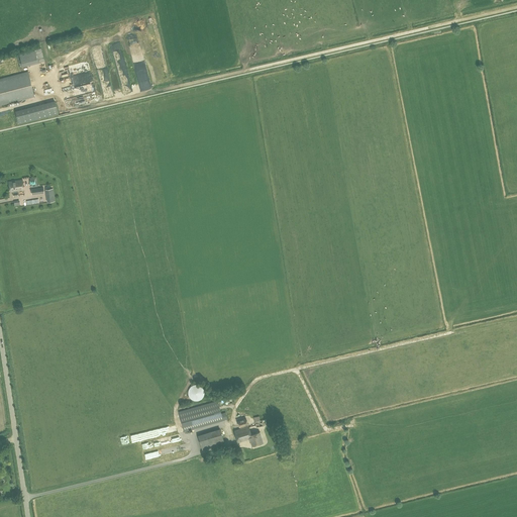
[(34,49),(38,63),(44,61),(41,48),(34,49)]
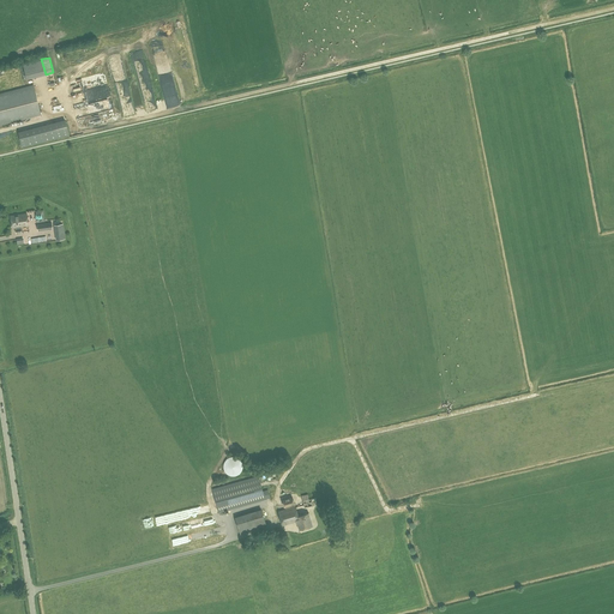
[(46,74),(41,59),(23,64),(26,79),(46,74)]
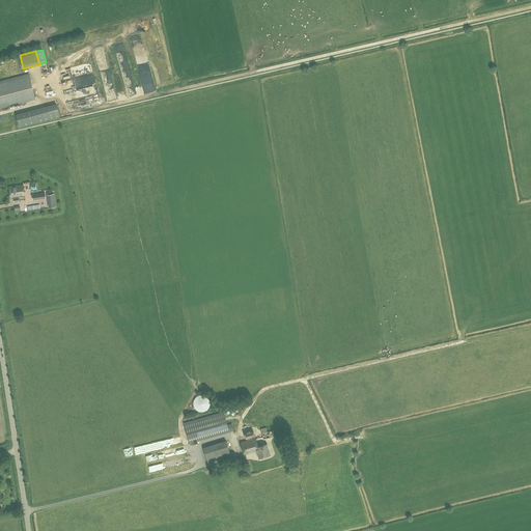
[(0,108),(35,100),(29,73),(0,80),(0,108)]
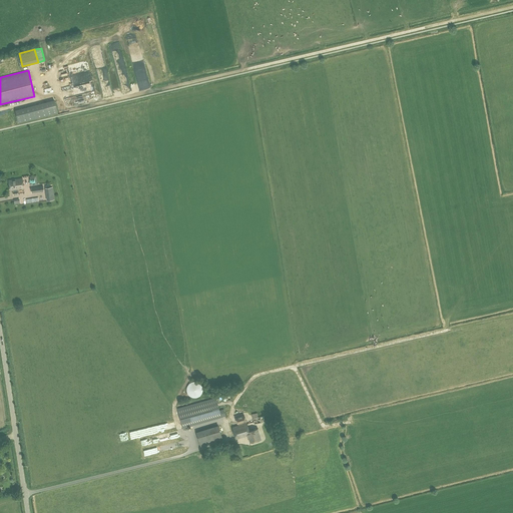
[(98,77),(100,91),(109,90),(108,78),(105,79),(105,76),(98,77)]
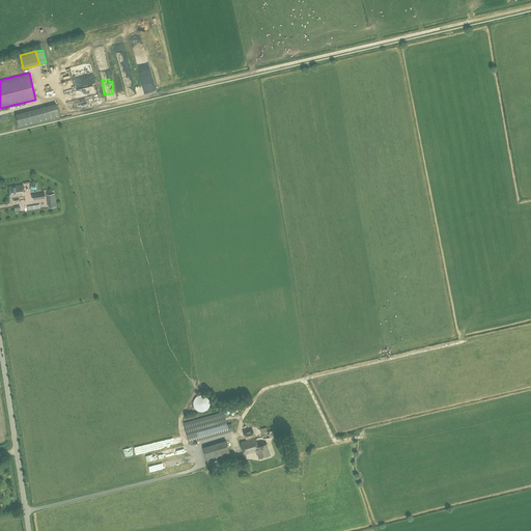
[(94,83),(62,90),(64,101),(96,93),(94,83)]
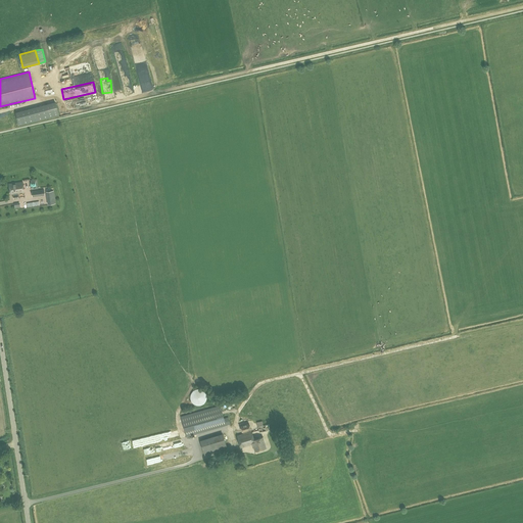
[(55,103),(15,113),(18,126),(58,114),(55,103)]
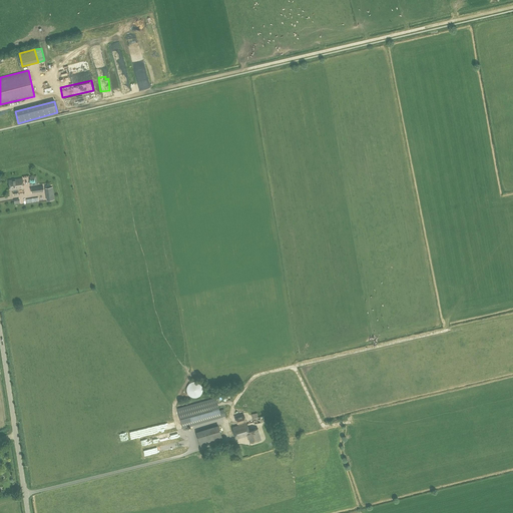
[(9,180),(10,190),(13,189),(13,195),(18,194),(18,191),(17,189),(24,188),(22,178),(9,180)]
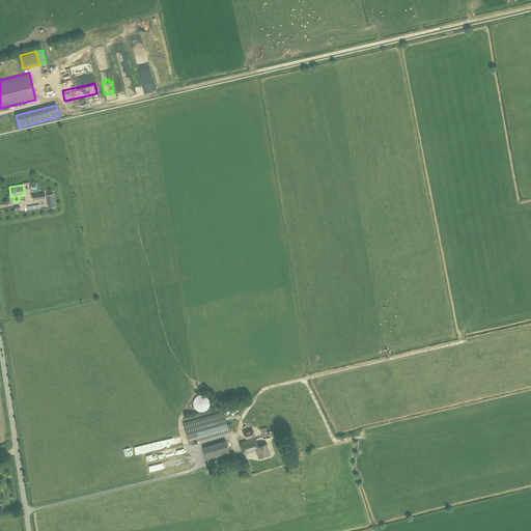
[(54,194),(48,195),(49,207),(56,206),(54,194)]
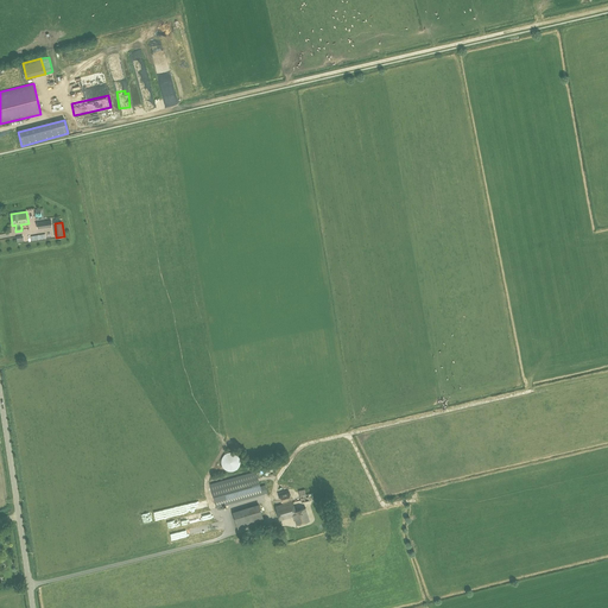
[(239,457),(238,456),(236,454),(234,454),(232,453),(230,453),(228,453),(226,454),(225,455),(223,457),(222,458),(221,461),(221,463),(222,464),(222,467),(225,468),(226,470),(227,470),(229,472),(232,472),(234,472),(235,470),(238,469),(239,467),(240,466),(240,463),(240,461),(240,460),(239,457)]
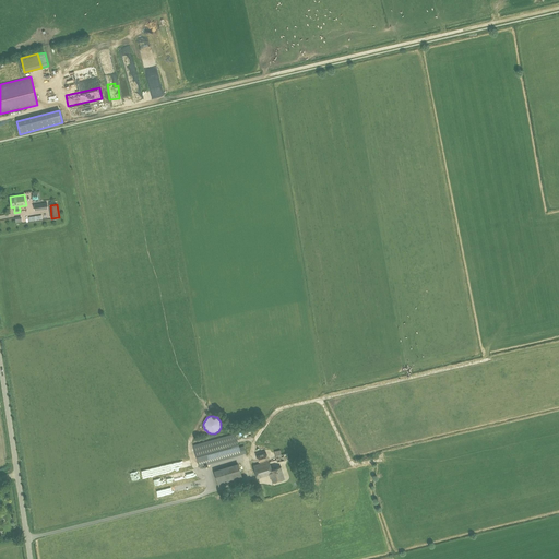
[(246,453),(244,445),(239,447),(236,433),(193,444),(199,466),(246,453)]
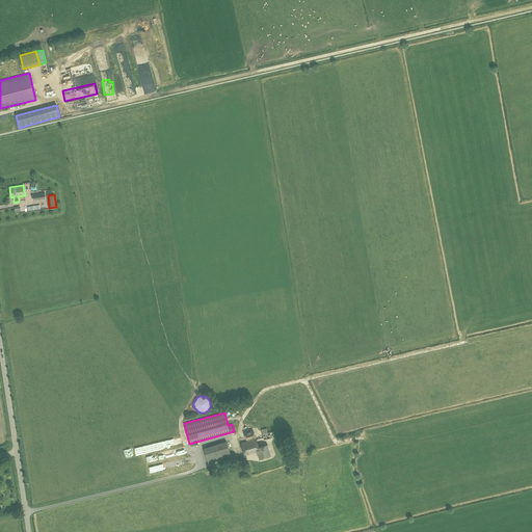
[(246,440),(255,436),(254,430),(244,433),(246,440)]
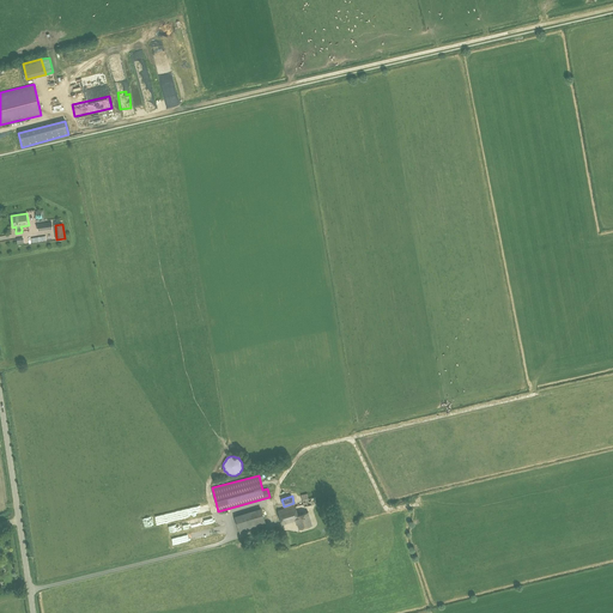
[(315,497),(308,498),(302,499),(304,508),(316,504),(315,497)]
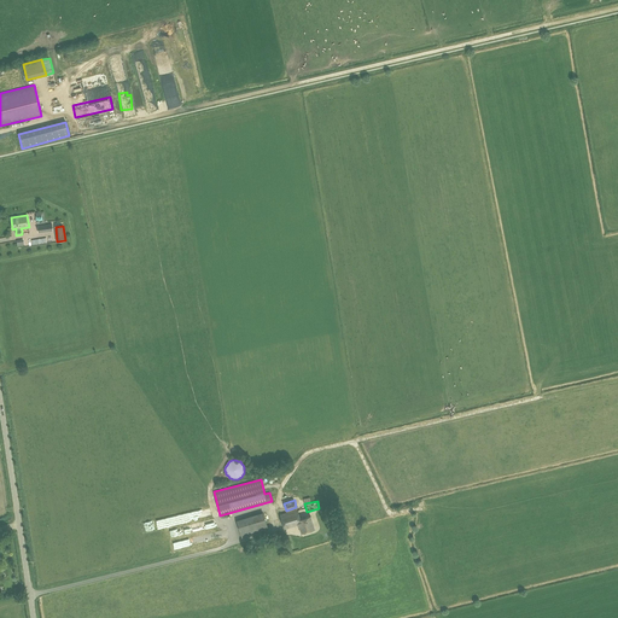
[(310,516),(301,519),(297,509),(280,514),(284,529),(298,524),(301,532),(314,529),(310,516)]
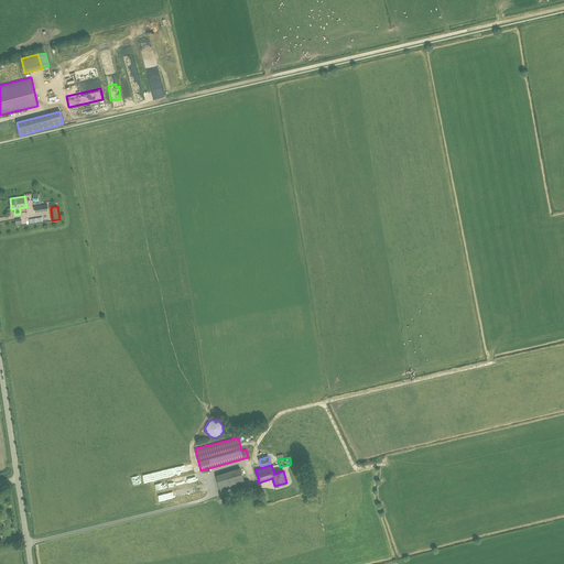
[(240,467),(216,475),(220,490),(245,484),(240,467)]
